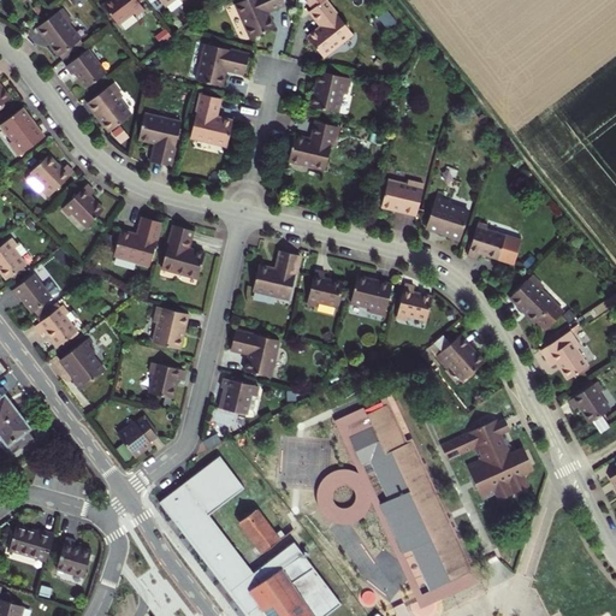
[(146,10),(137,0),(112,0),(105,5),(119,25),(135,13),(137,16),(146,10)]
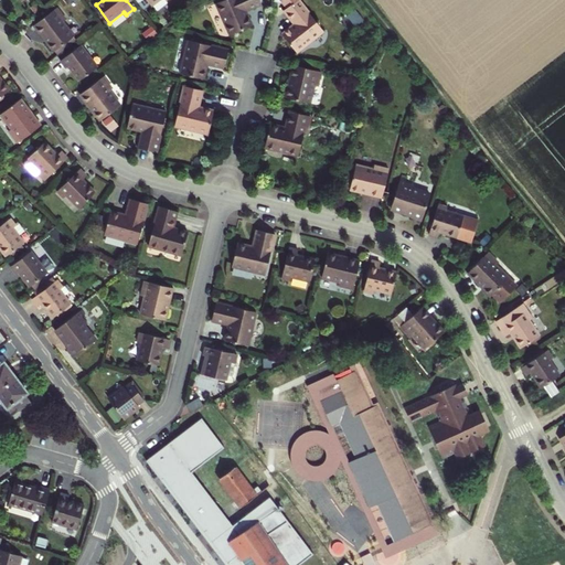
[(252,27),(247,16),(245,16),(243,13),(246,11),(262,4),(259,0),(225,0),(216,4),(231,35),(252,27)]
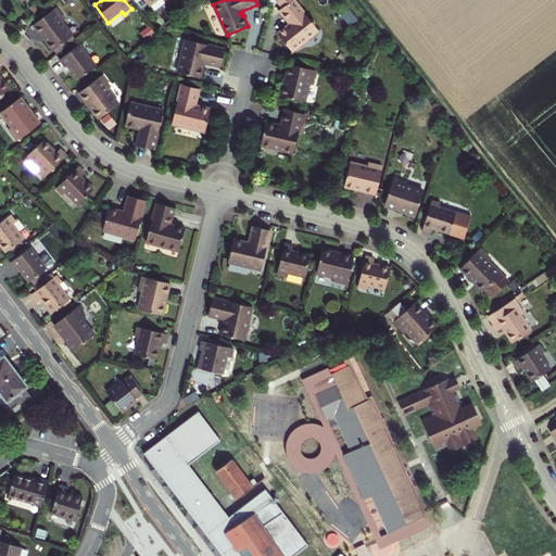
[(278,33),(293,51),(320,30),(297,0),(280,0),(279,3),(285,4),(286,5),(283,8),(285,8),(281,10),(291,23),(293,25),(290,27),(288,25),(278,33)]
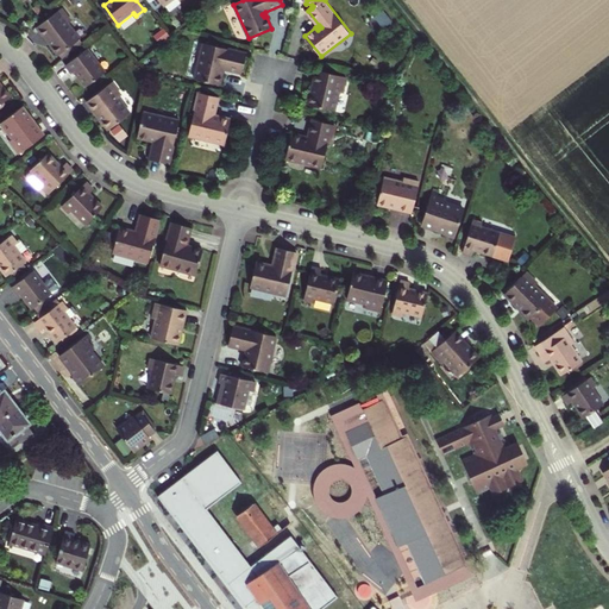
[(58,54),(80,38),(69,23),(71,20),(62,8),(37,26),(46,39),(49,37),(54,43),(51,45),(57,55),(58,54)]
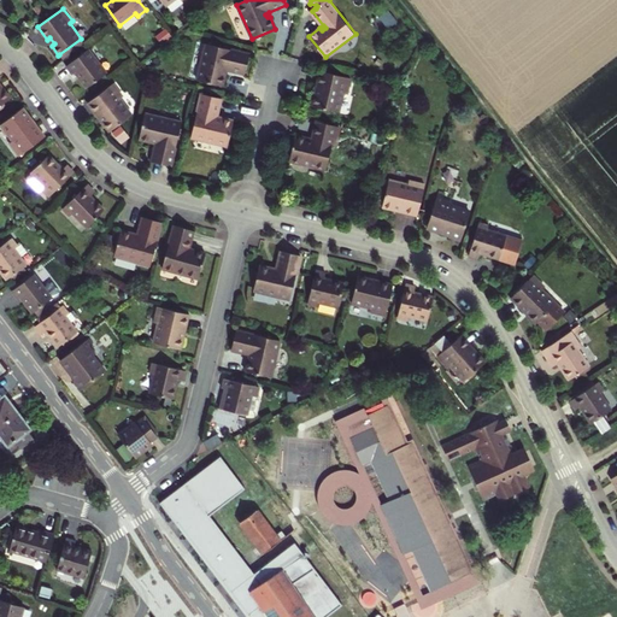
[(81,39),(59,54),(63,59),(84,43),(81,39)]
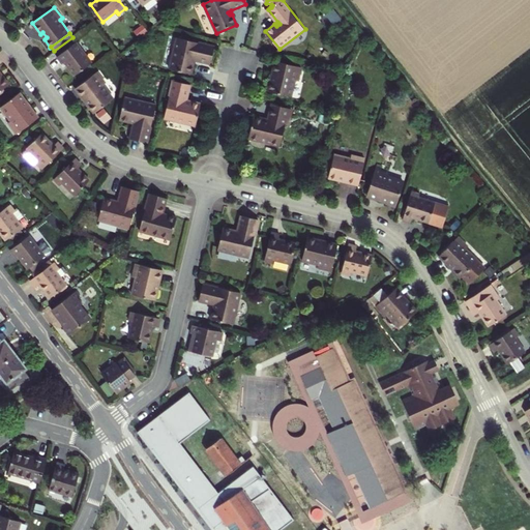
[(193,60),(196,60),(210,64),(214,47),(177,38),(170,69),(192,75),(195,64),(192,63),(193,60)]
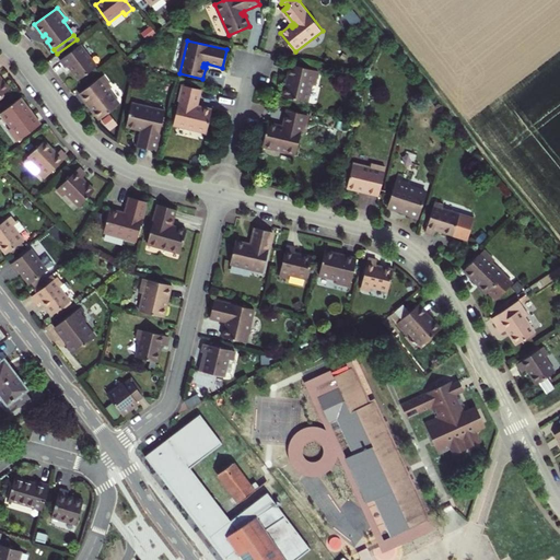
[(81,44),(60,59),(66,67),(68,65),(79,79),(97,66),(81,44)]
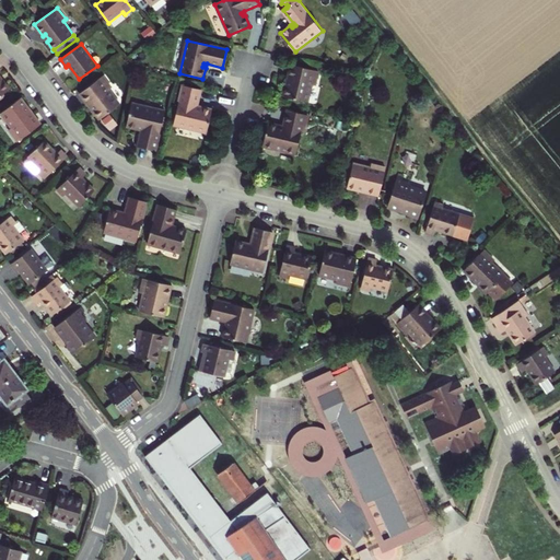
[(291,66),(288,79),(291,80),(289,86),(286,85),(283,96),(308,103),(313,85),(316,86),(319,71),(291,66)]
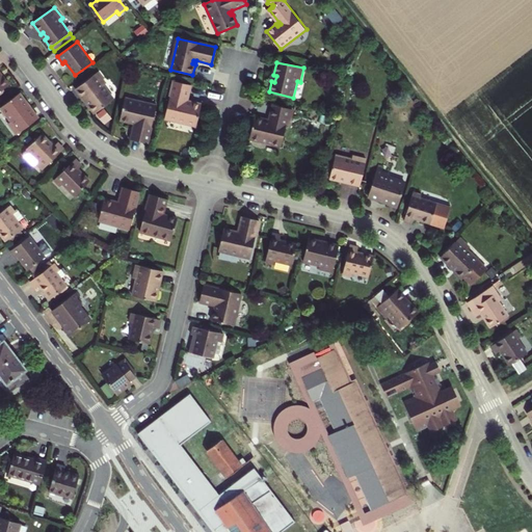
[(77,88),(84,99),(87,98),(91,103),(89,105),(96,113),(114,99),(104,85),(106,83),(98,73),(77,88)]
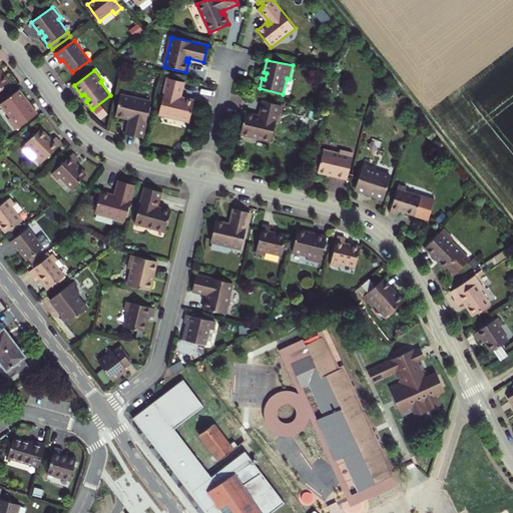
[(0,87),(9,81),(2,73),(0,74),(0,87)]
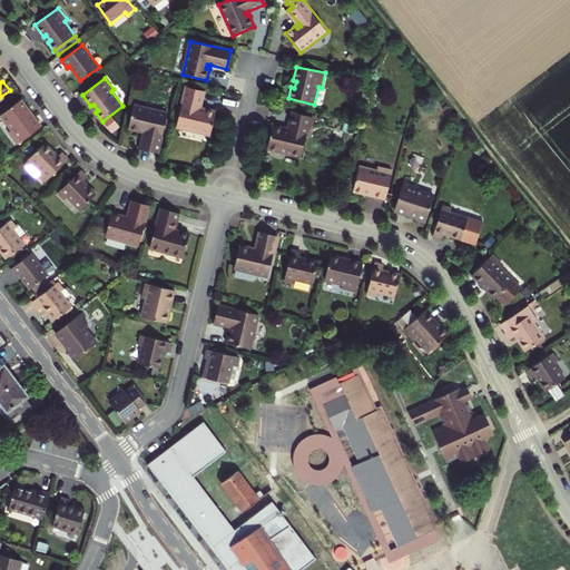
[(217,112),(205,109),(205,112),(200,111),(202,108),(205,92),(187,88),(177,128),(212,136),(217,112)]
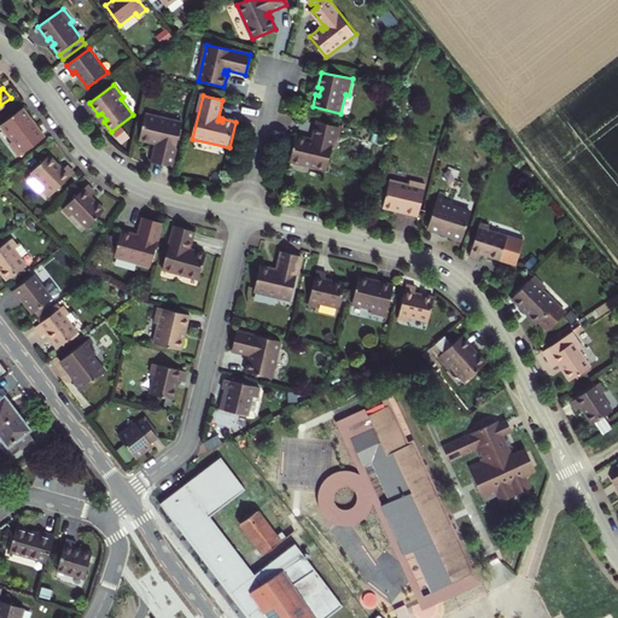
[(45,138),(35,124),(33,127),(28,120),(30,118),(23,109),(1,126),(12,141),(10,144),(19,156),(45,138)]
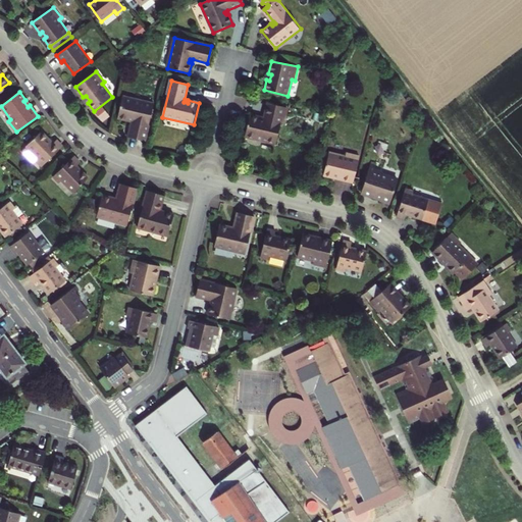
[(118,118),(128,120),(129,118),(133,119),(133,121),(128,137),(146,141),(155,104),(123,96),(118,118)]
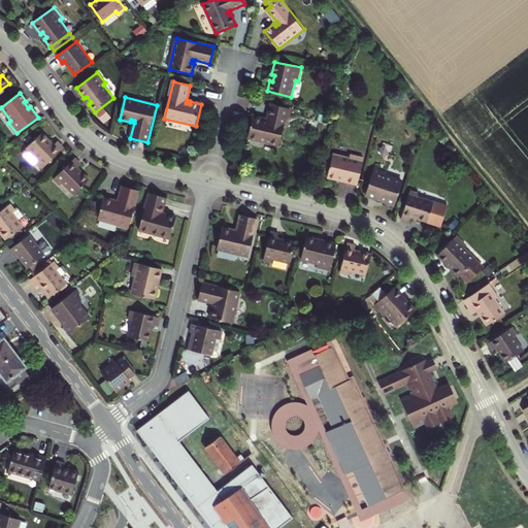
[(271,104),(268,120),(267,123),(263,121),(264,119),(254,117),(249,138),(281,145),(289,108),(271,104)]
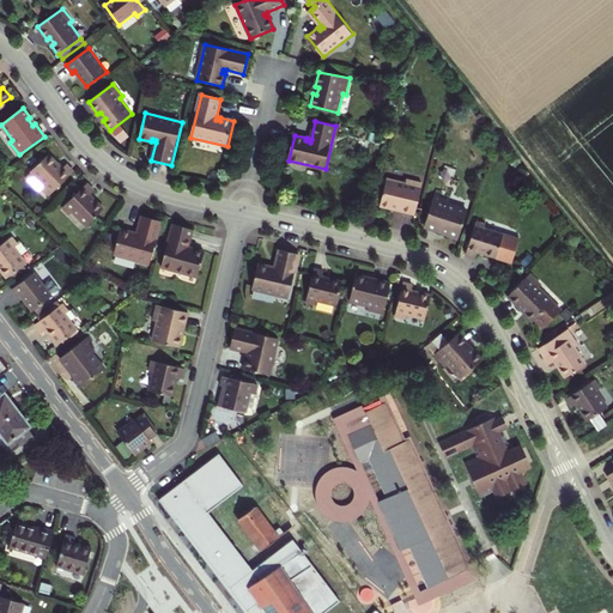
[(49,153),(31,170),(46,184),(42,188),(49,195),(73,171),(67,164),(62,169),(49,153)]
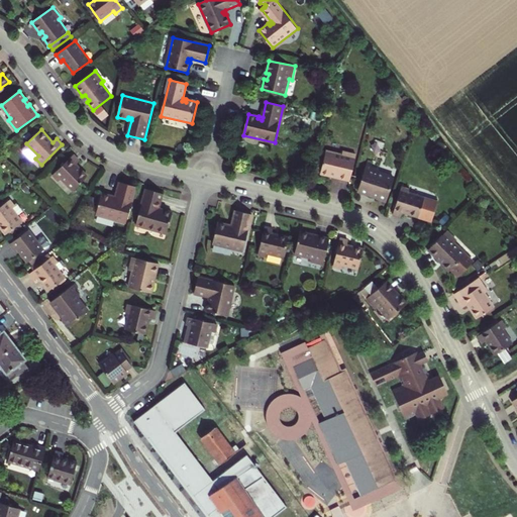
[(338,175),(337,178),(350,181),(357,156),(344,151),(343,156),(327,150),(320,173),(331,176),(331,174),(338,175)]
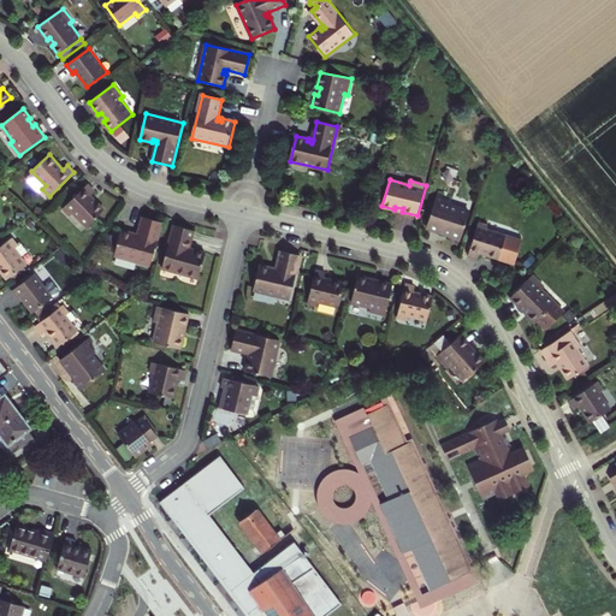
[(88,184),(64,208),(70,215),(73,212),(87,226),(105,211),(90,195),(95,191),(88,184)]
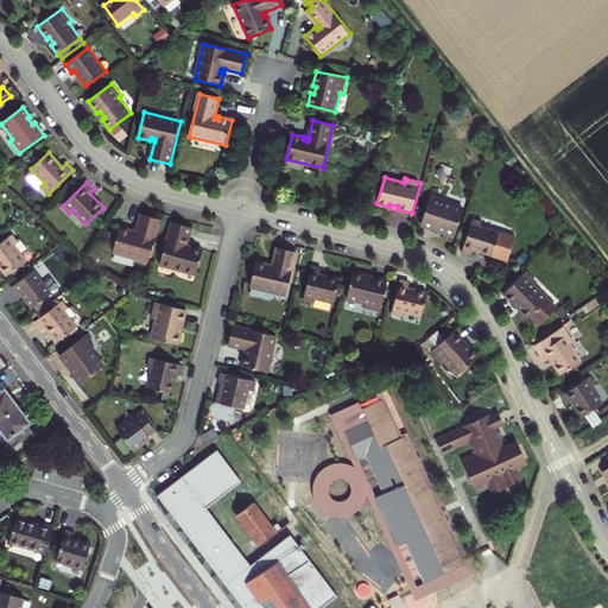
[(444,228),(443,232),(443,234),(454,238),(463,209),(445,203),(445,200),(436,196),(431,195),(422,225),(436,229),(437,226),(444,228)]
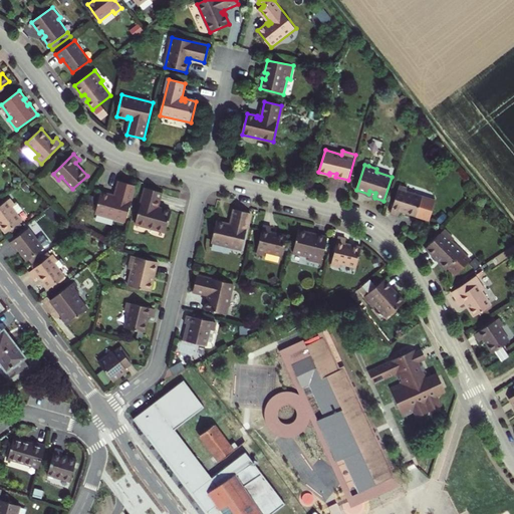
[(120,182),(115,197),(115,199),(111,198),(112,196),(102,193),(96,214),(126,222),(137,186),(120,182)]
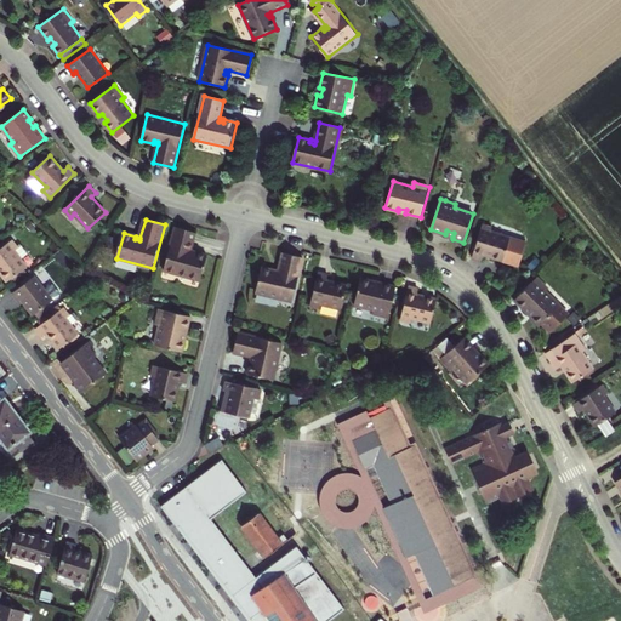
[(483,224),(472,257),(482,260),(484,255),(518,267),(527,244),(491,232),(493,228),(483,224)]
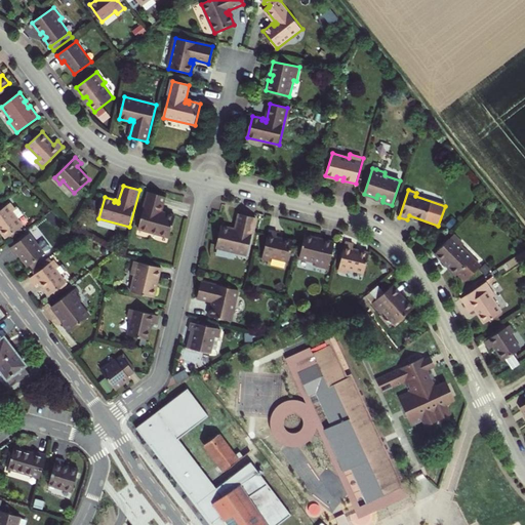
[(176,216),(166,212),(165,215),(162,214),(162,212),(166,197),(150,193),(139,230),(170,238),(176,216)]
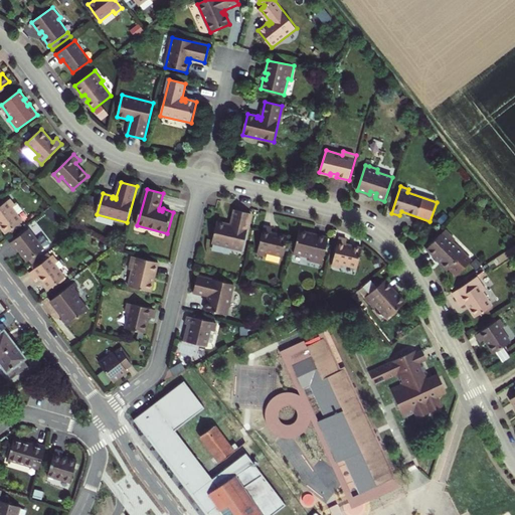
[(9,200),(0,206),(0,225),(6,233),(22,221),(18,216),(23,211),(17,204),(14,206),(9,200)]
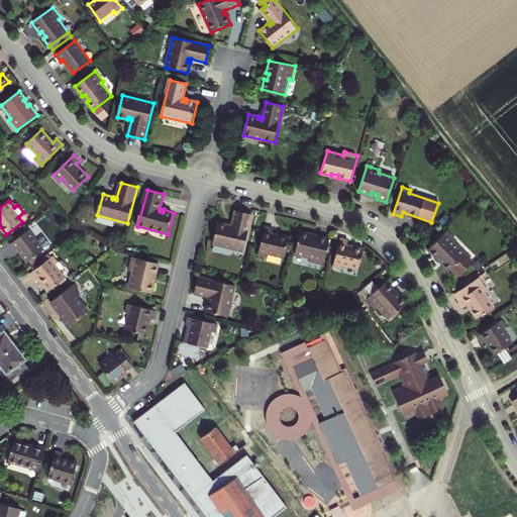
[(230,228),(231,225),(218,222),(213,243),(244,250),(252,214),(238,211),(235,226),(234,228),(230,228)]
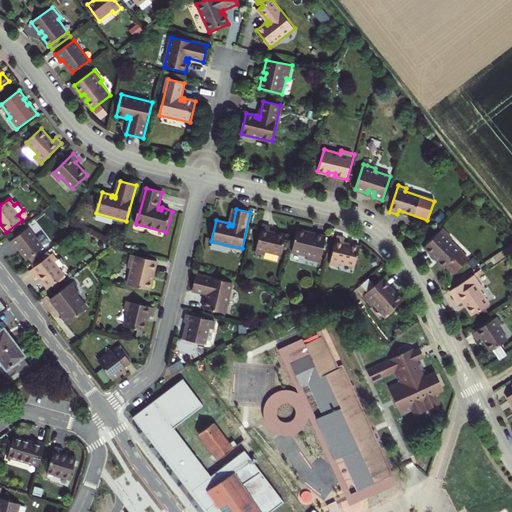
[(271,226),(263,224),(256,252),(265,254),(266,250),(282,255),(286,235),(270,231),(271,226)]
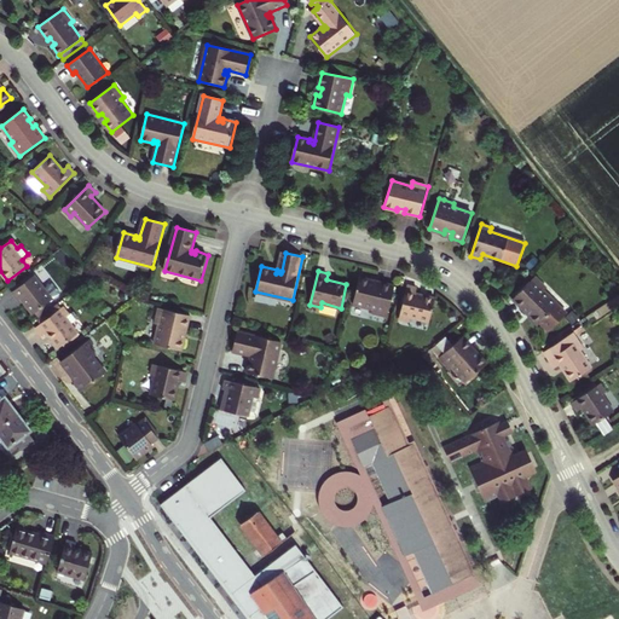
[(34,277),(11,294),(17,301),(19,300),(33,316),(34,314),(44,307),(59,295),(51,284),(44,290),(34,277)]
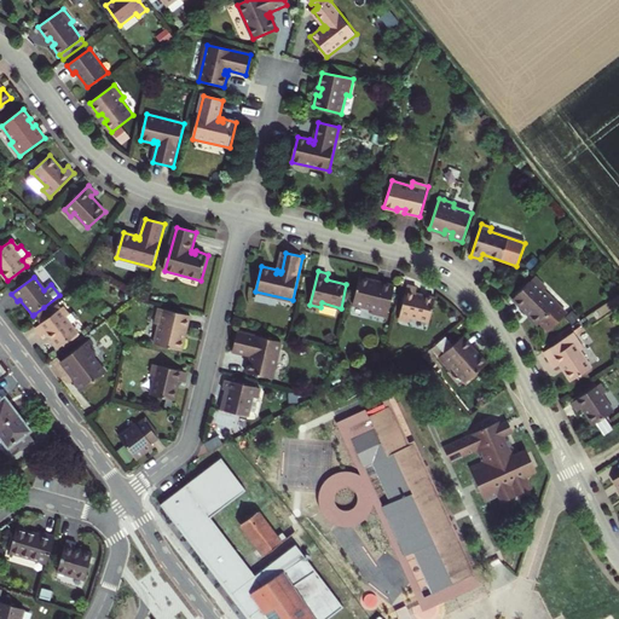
[(536,277),(514,299),(525,310),(527,307),(532,313),(530,316),(539,324),(541,324),(543,320),(551,330),(565,316),(556,307),(559,305),(545,290),(548,288),(536,277)]
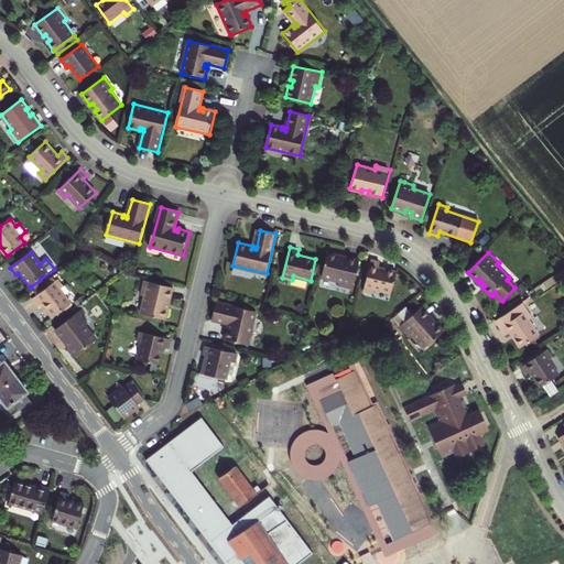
[(338,256),(328,253),(322,278),(339,282),(338,285),(354,289),(359,261),(346,257),(345,260),(338,258),(338,256)]
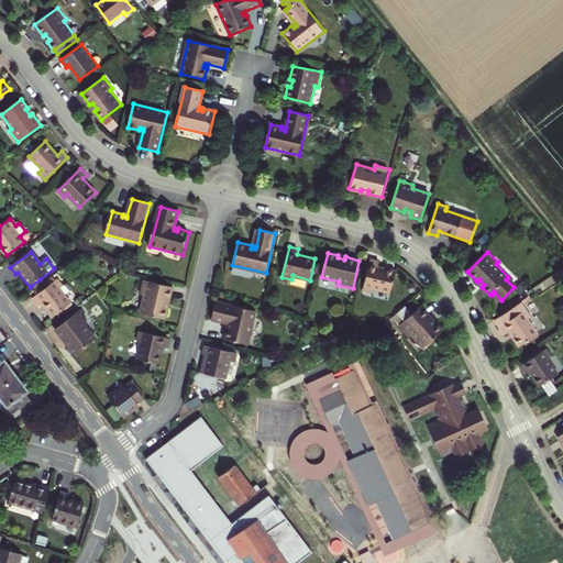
[(378,263),(371,261),(363,291),(372,294),(373,289),(390,294),(395,273),(377,268),(378,263)]
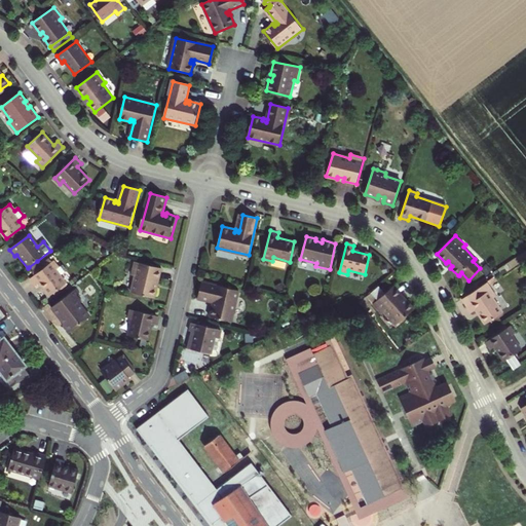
[(32,270),(31,270),(35,275),(31,278),(35,285),(40,282),(50,295),(67,283),(61,274),(67,270),(63,264),(61,266),(55,260),(51,262),(47,258),(40,264),(32,270)]
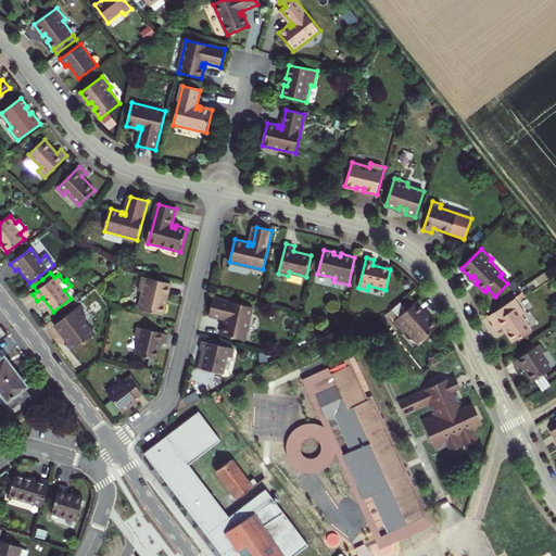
[(502,274),(500,276),(507,283),(509,281),(502,274)]
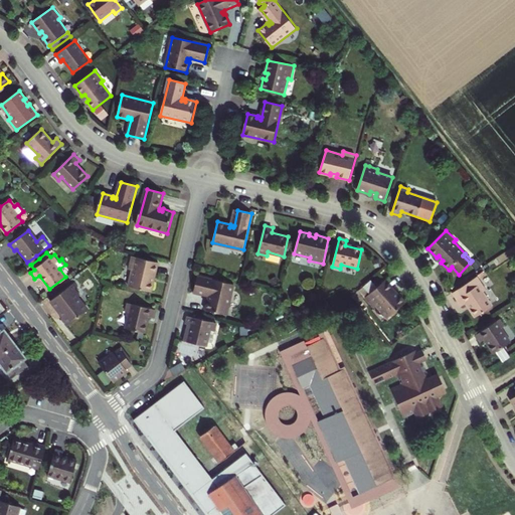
[(28,262),(31,265),(39,259),(36,255),(28,262)]
